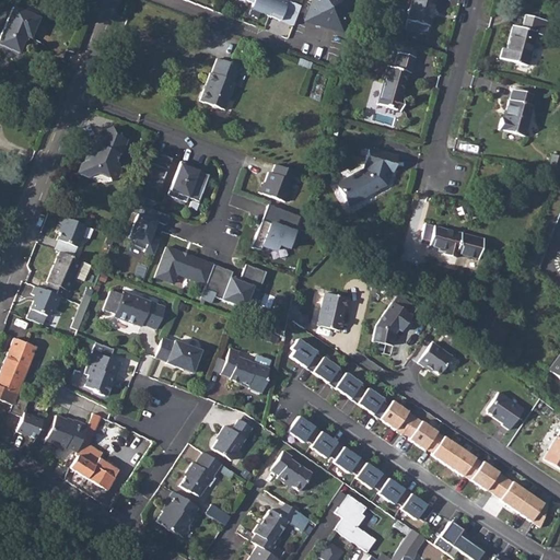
[(301,6),(284,0),(244,0),(254,3),(251,13),(293,28),(301,6)]
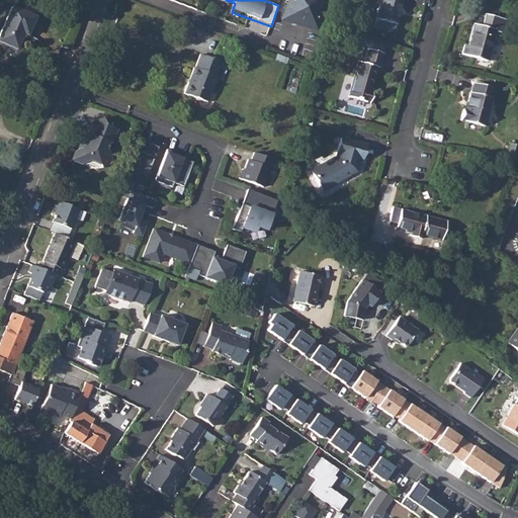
[(284,12),(282,18),(294,23),(298,12),(304,14),(300,25),(315,28),(317,22),(318,22),(322,3),(321,3),(321,0),(287,0),(283,11),(284,12)]
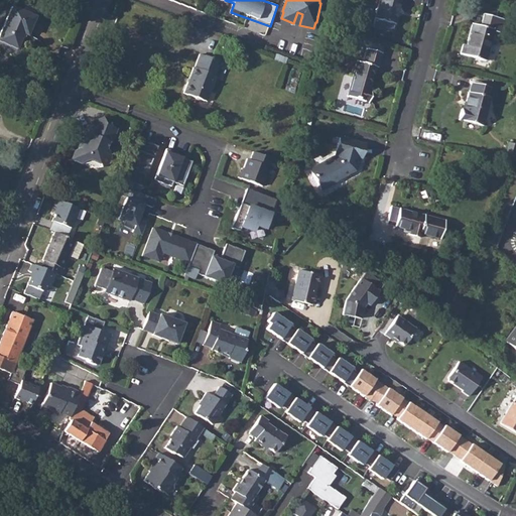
[(379,0),(372,26),(391,31),(399,0),(379,0)]
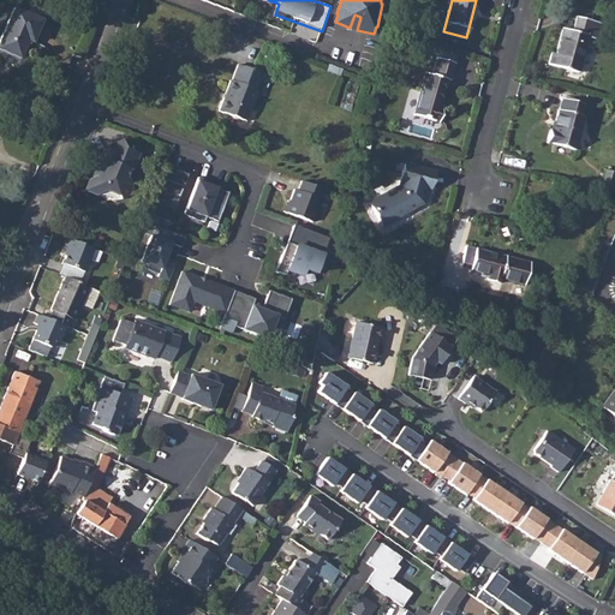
[(12,7),(0,36),(0,49),(19,58),(28,39),(31,41),(41,19),(12,7)]
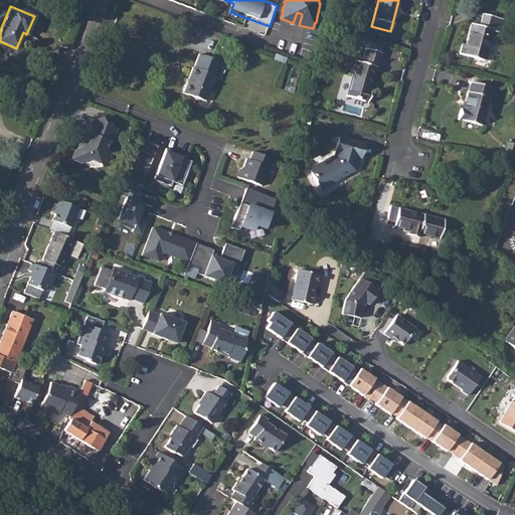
[(462,44),(459,53),(484,60),(493,31),(499,33),(502,19),(483,14),(479,26),(471,24),(465,45),(462,44)]
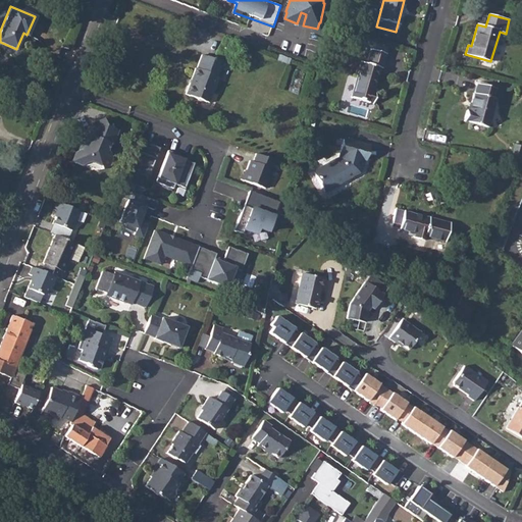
[(360,61),(351,98),(371,104),(374,92),(372,92),(378,67),(381,67),(385,53),(370,49),(366,63),(360,61)]
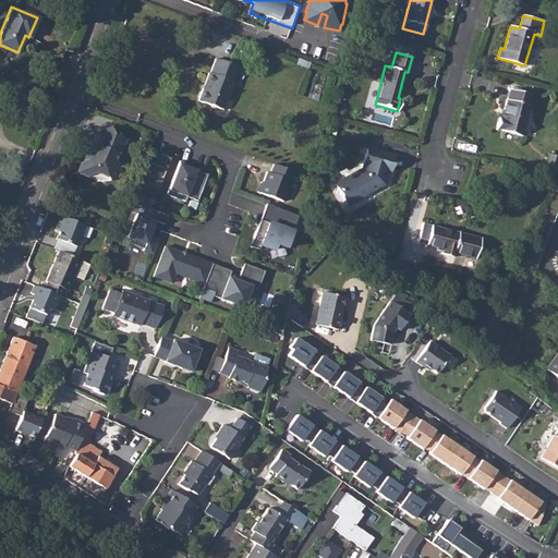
[(208,72),(197,100),(222,110),(233,82),(232,82),(238,67),(215,58),(209,72),(208,72)]
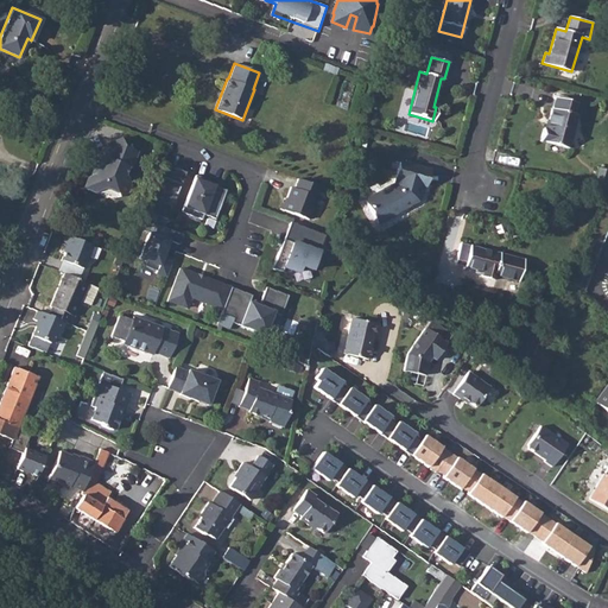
[(552,108),(544,143),(569,147),(576,114),(575,114),(578,102),(556,97),(553,108),(552,108)]
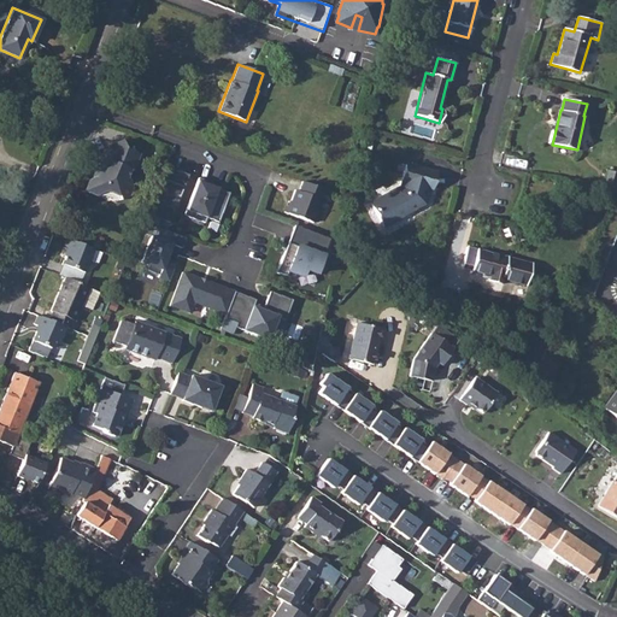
[(89,178),(84,192),(97,195),(109,191),(117,194),(121,201),(128,197),(133,187),(129,180),(127,178),(129,170),(133,171),(135,162),(133,160),(136,153),(123,147),(119,141),(105,147),(109,154),(100,158),(97,169),(99,169),(97,176),(89,178)]
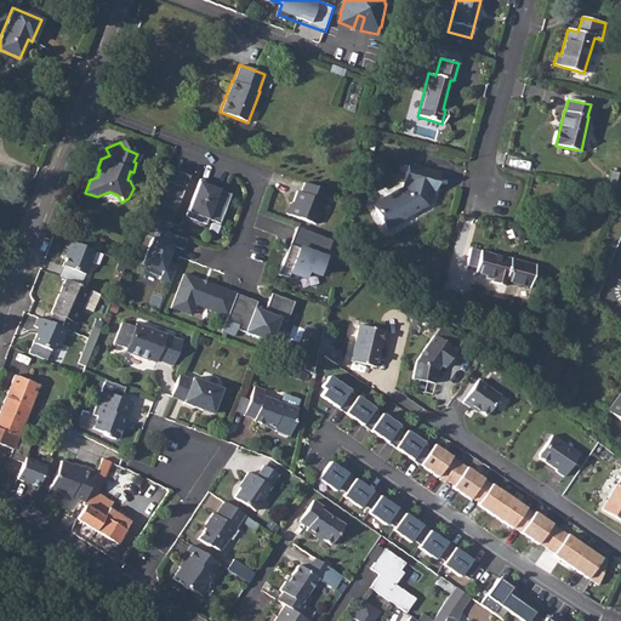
[(403,187),(372,204),(386,227),(427,204),(436,172),(409,165),(403,187)]
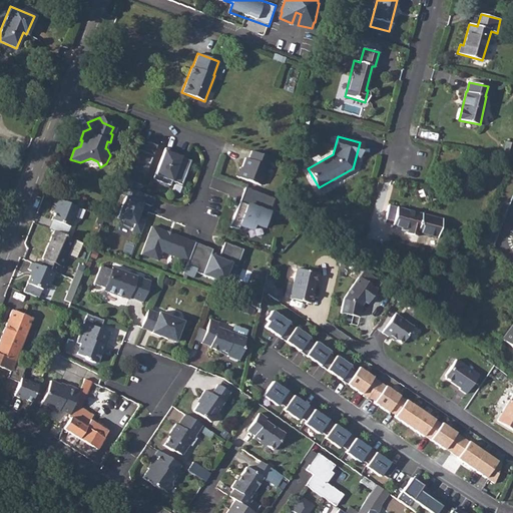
[(156,145),(137,138),(121,177),(140,185),(156,145)]
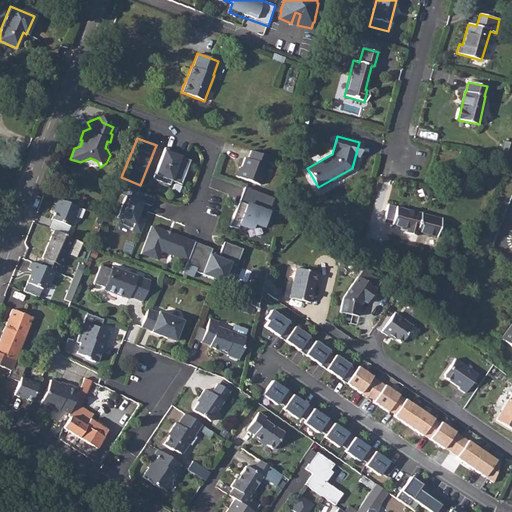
[(501,150),(511,153),(511,143),(504,141),(501,150)]
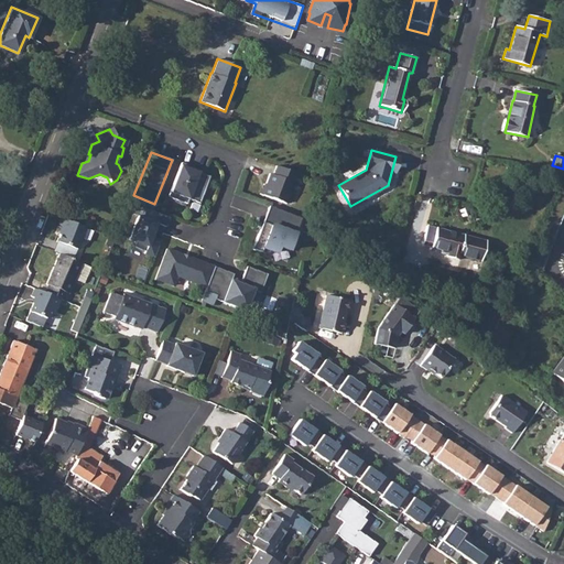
[(192,166),(181,162),(169,196),(187,204),(188,198),(199,203),(209,176),(191,170),(192,166)]
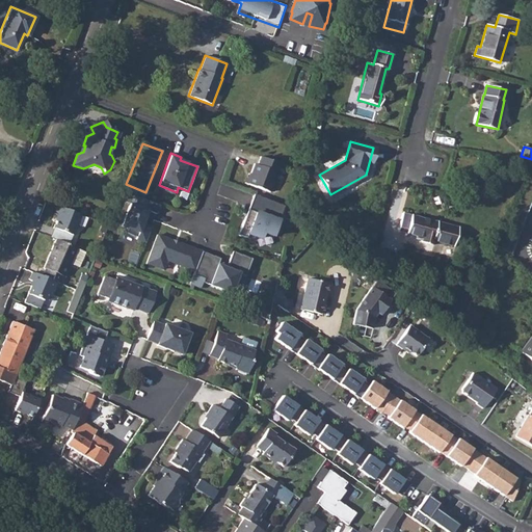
[(265,189),(275,161),(255,154),(251,162),(248,161),(242,181),(265,189)]
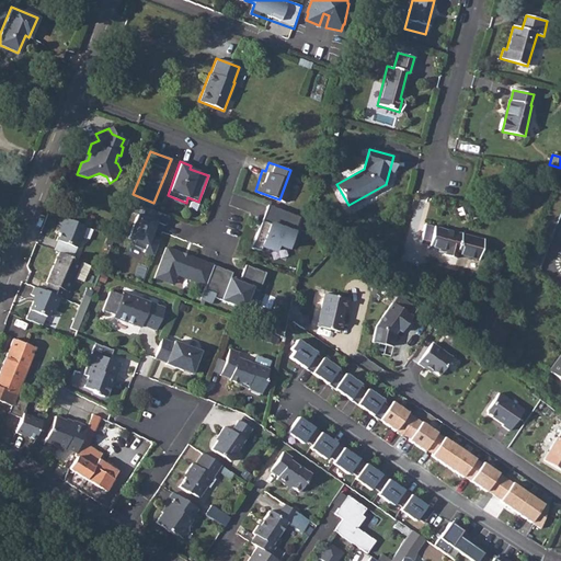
[(299,216),(267,204),(261,220),(264,221),(261,228),(259,228),(251,247),(260,250),(262,245),(274,250),(277,243),(287,248),(299,216)]
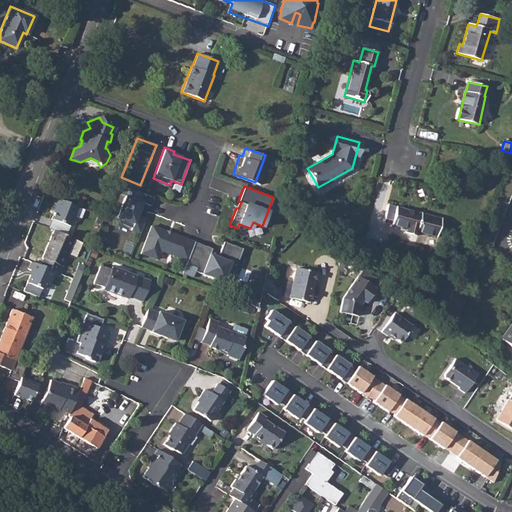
[(141,192),(128,188),(117,217),(123,220),(122,224),(132,228),(131,230),(140,233),(145,218),(136,215),(138,209),(135,208),(141,192)]
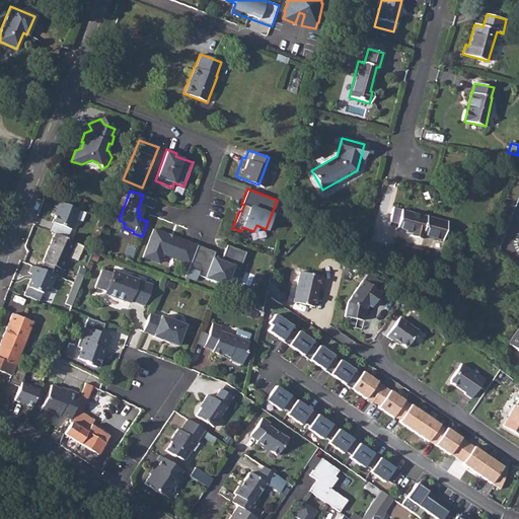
[(79,209),(56,201),(54,208),(57,210),(53,222),(71,229),(79,209)]
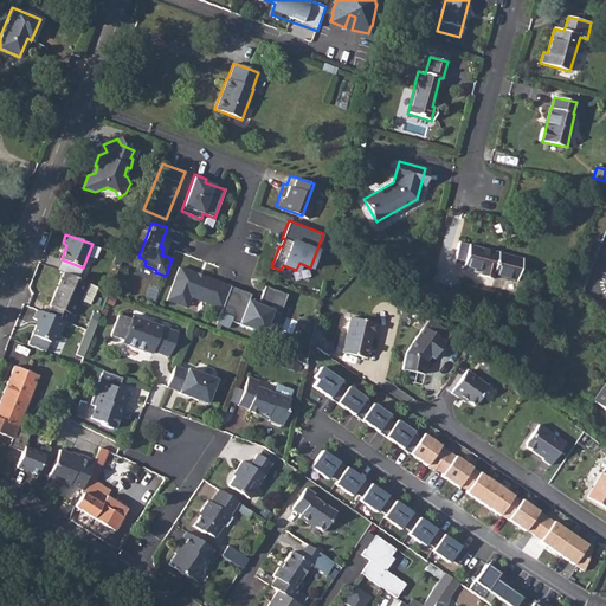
[(458,243),(453,262),(463,264),(463,265),(482,270),(481,276),(491,278),(492,274),(507,278),(508,274),(517,276),(522,259),(498,253),(458,243)]
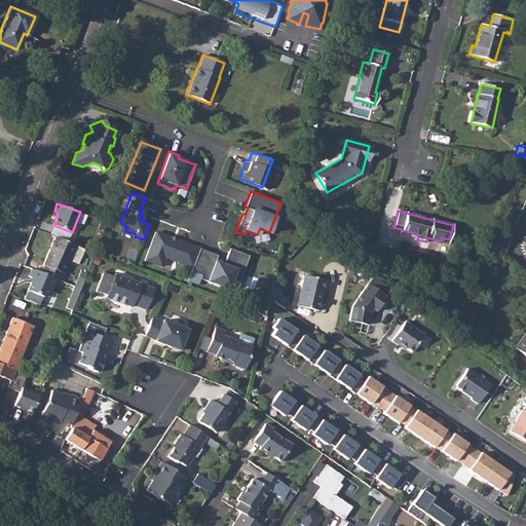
[(171,237),(155,232),(145,260),(161,266),(164,257),(192,267),(199,249),(177,239),(176,241),(170,239),(171,237)]
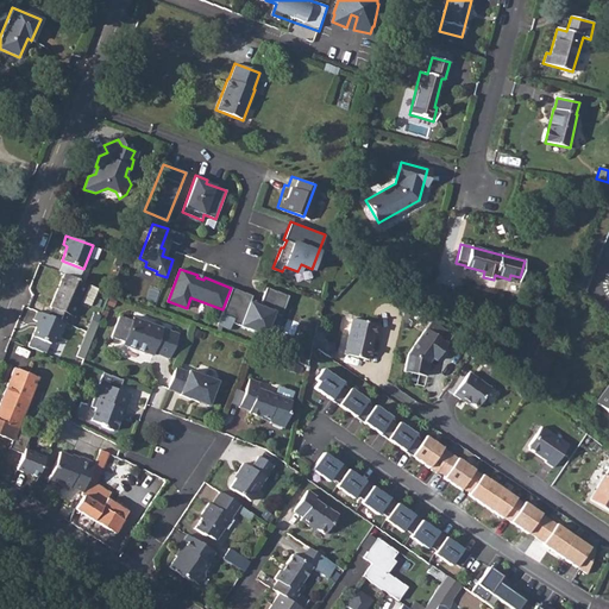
[(51,307),(48,316),(68,325),(71,316),(74,316),(80,302),(87,284),(64,275),(50,307),(51,307)]
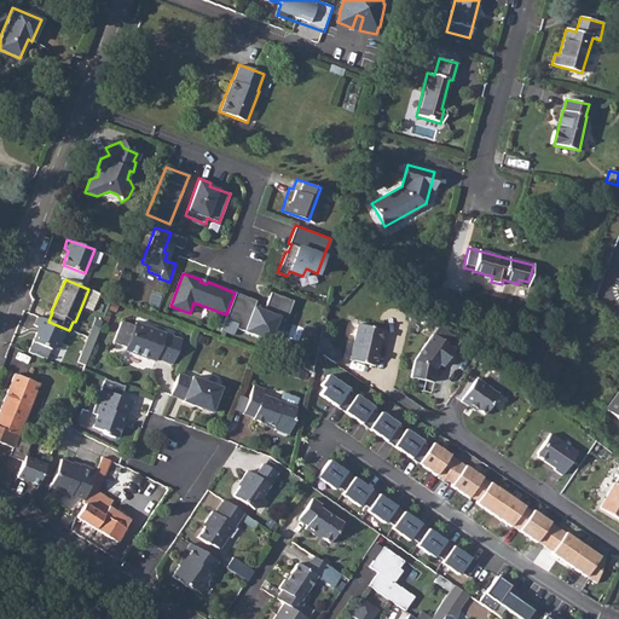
[(256,300),(235,293),(225,318),(238,323),(236,328),(270,340),(278,317),(285,320),(293,300),(271,291),(264,311),(254,307),(256,300)]
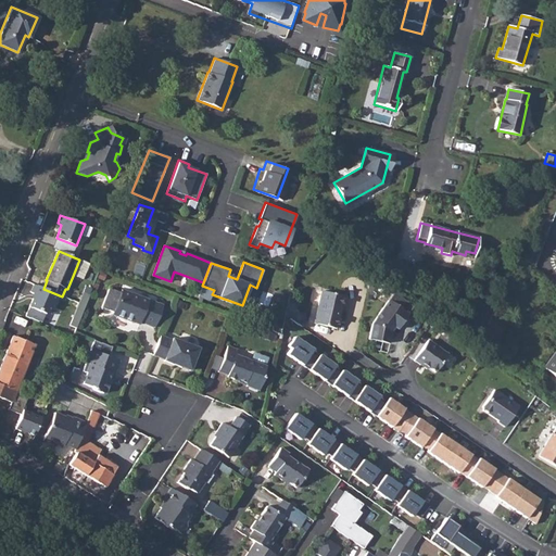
[(43,289),(34,285),(30,293),(35,294),(28,308),(38,313),(38,312),(45,314),(48,313),(51,306),(54,307),(59,295),(43,289)]
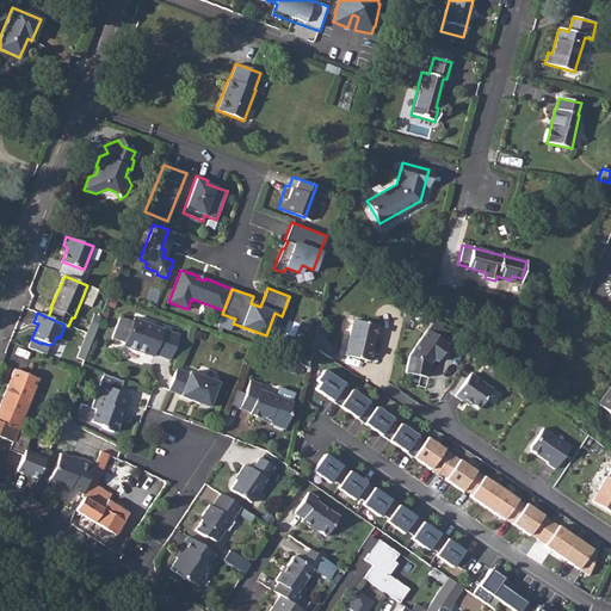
[(127,347),(144,356),(148,352),(155,356),(170,362),(179,338),(133,320),(131,323),(121,319),(113,339),(123,343),(127,347)]
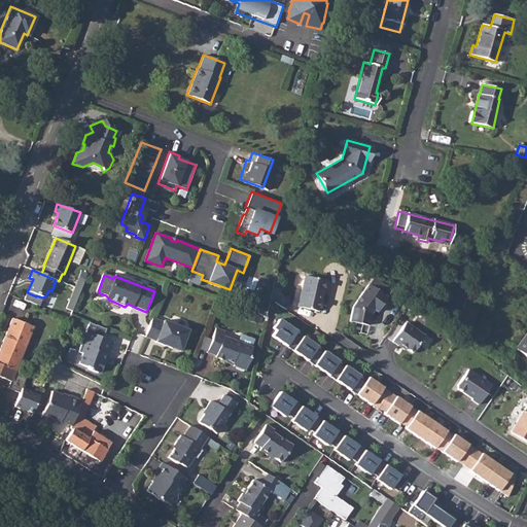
[(304,276),(297,307),(318,311),(325,281),(304,276)]
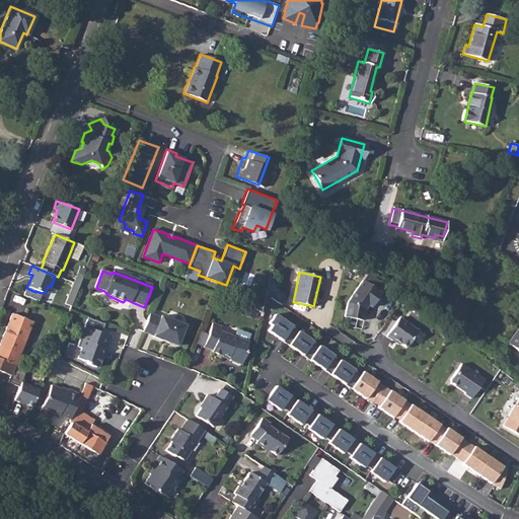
[(67,305),(72,307),(84,277),(81,276),(77,285),(75,284),(67,305)]
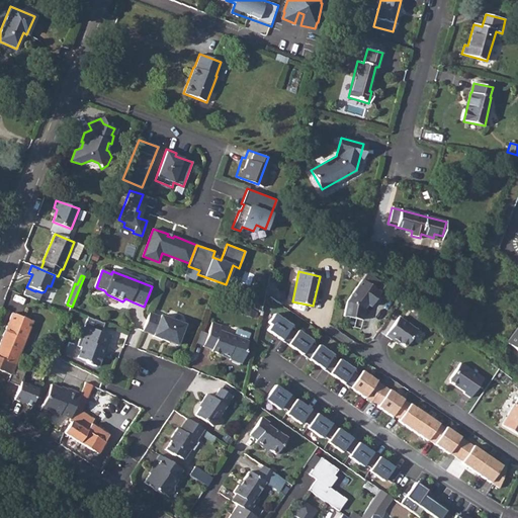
[(381,292),(363,279),(347,301),(344,316),(362,320),(365,310),(368,305),(371,307),(381,292)]
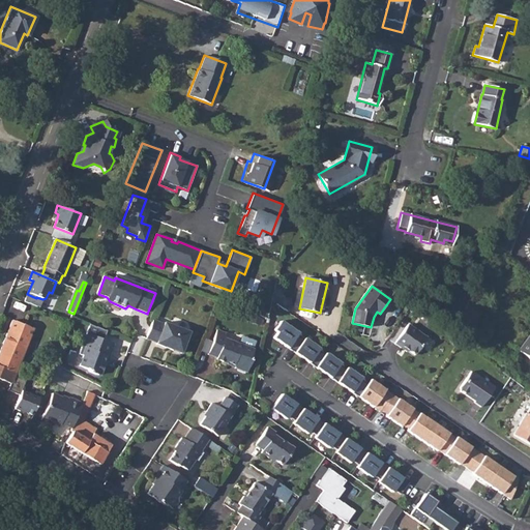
[(275,288),(272,301),(287,312),(290,299),(282,297),(283,290),(275,288)]
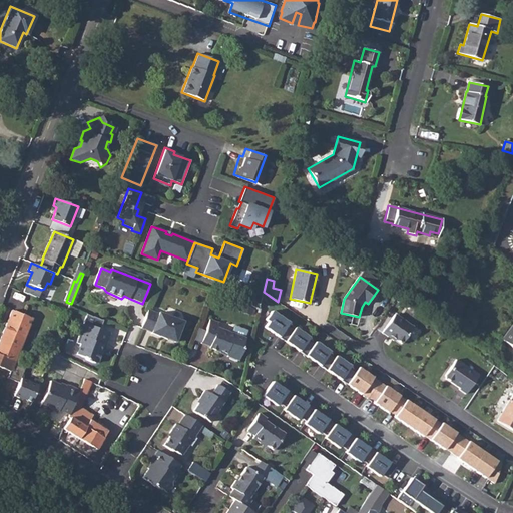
[(444,313),(453,316),(458,301),(450,298),(444,313)]
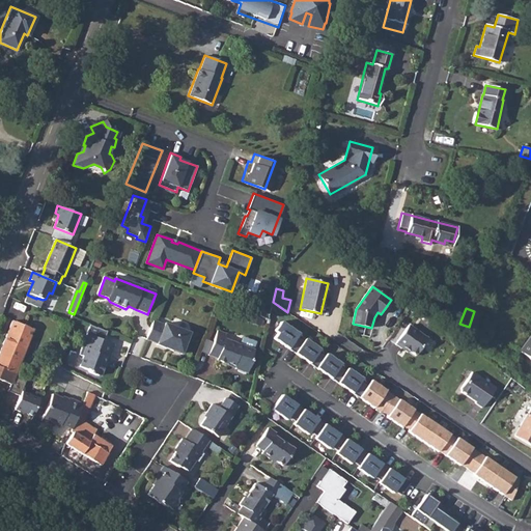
[(474,311),(469,327),(474,329),(480,313),(474,311)]
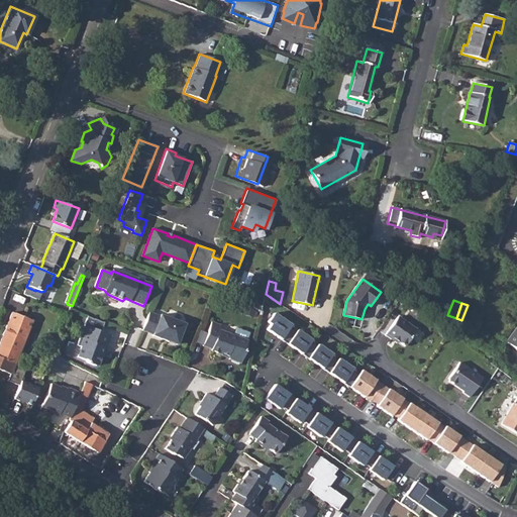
[(12,313),(0,342),(0,356),(15,363),(32,320),(12,313)]
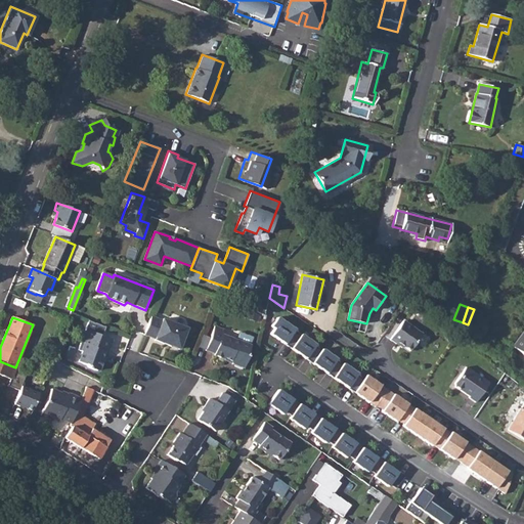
[(150,317),(144,335),(156,340),(155,341),(179,350),(186,329),(164,320),(163,322),(150,317)]
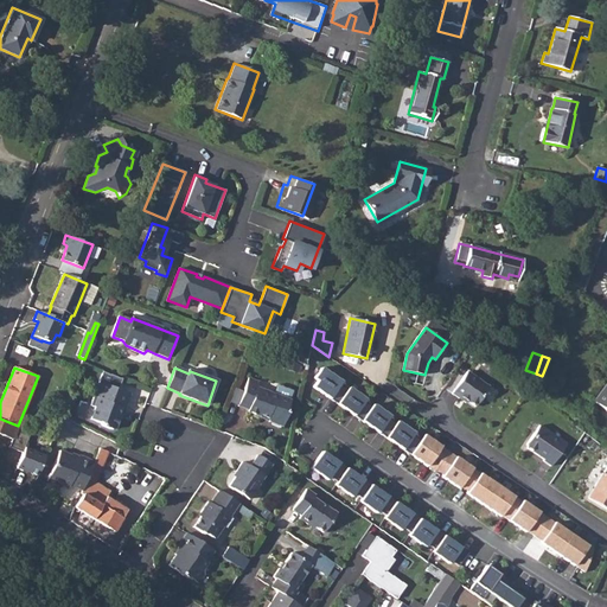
[(313,387),(338,403),(346,391),(338,385),(340,382),(320,369),(313,378),(317,381),(313,387)]
